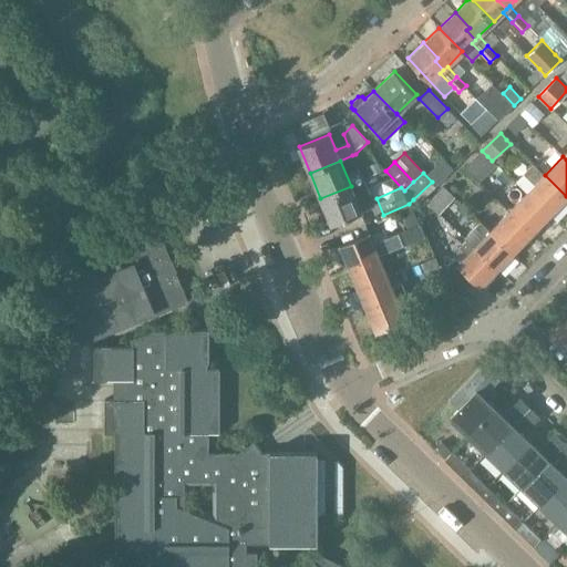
[(566,196),(545,175),(526,194),(549,215),(566,196)]
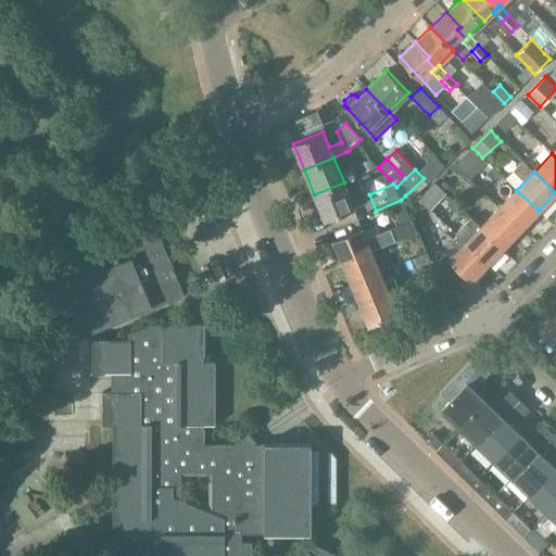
[(344,182),(314,194),(325,220),(355,207),(344,182)]
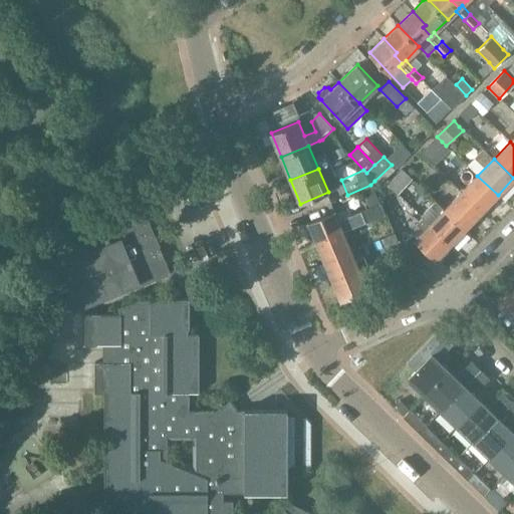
[(477,176),(461,193),(481,212),(498,195),(477,176)]
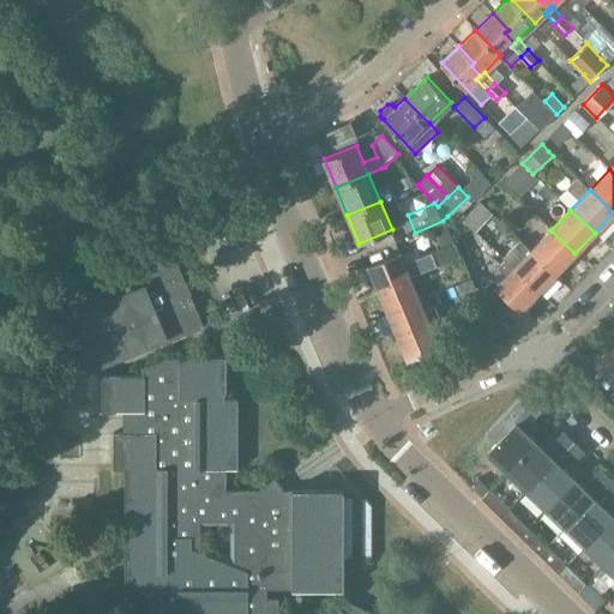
[(551,230),(531,251),(555,274),(575,253),(551,230)]
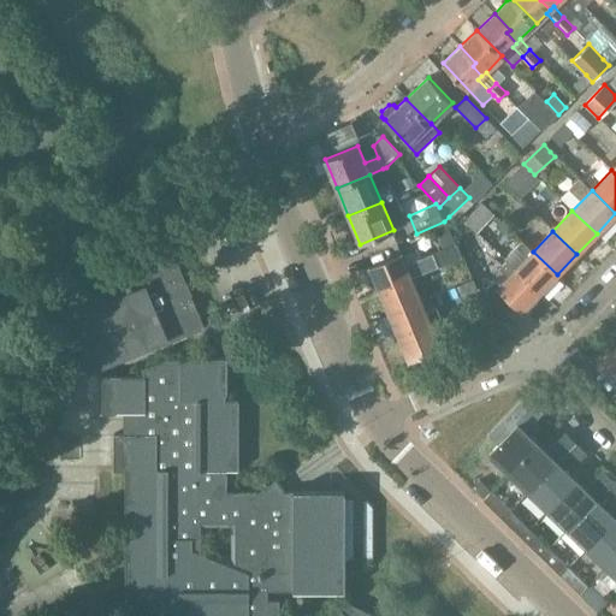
[(81,289),(88,308),(49,324),(64,360),(72,380),(169,341),(169,343),(205,327),(182,273),(172,250),(81,289)]
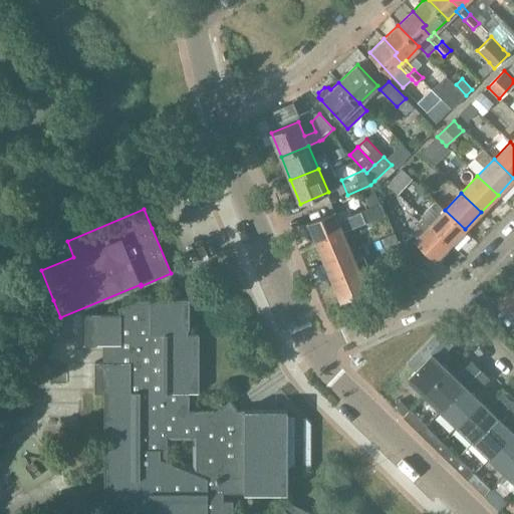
[(445,210),(431,224),(451,244),(465,229),(445,210)]
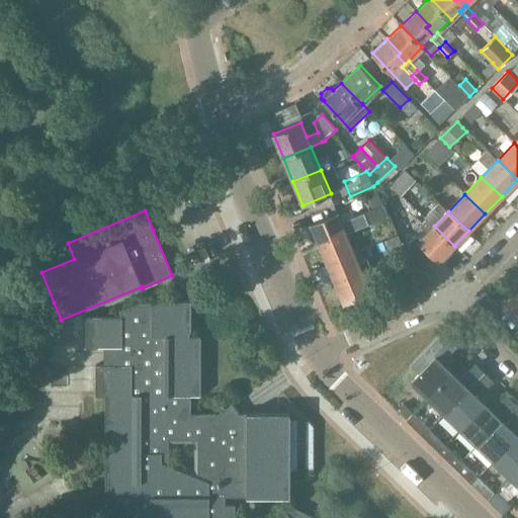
[(311,239),(314,240),(317,239),(320,245),(346,234),(338,214),(312,225),(312,227),(309,228),(308,231),(311,239)]
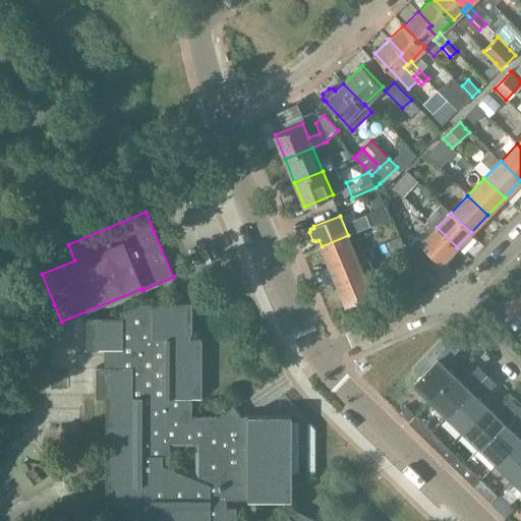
[(457,247),(437,227),(422,242),(417,237),(410,244),(422,272),(437,257),(442,263),(457,247)]
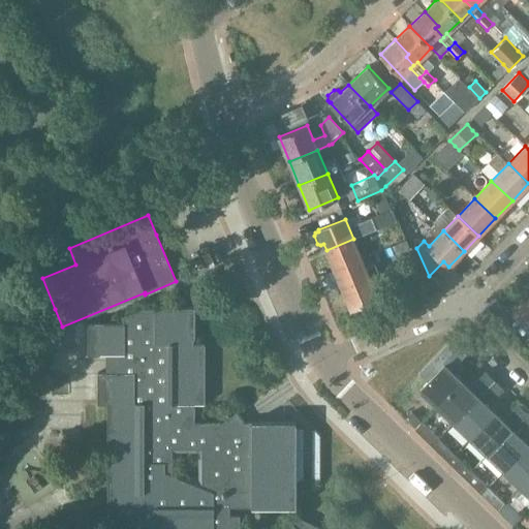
[(362,258),(353,239),(327,250),(335,269),(362,258)]
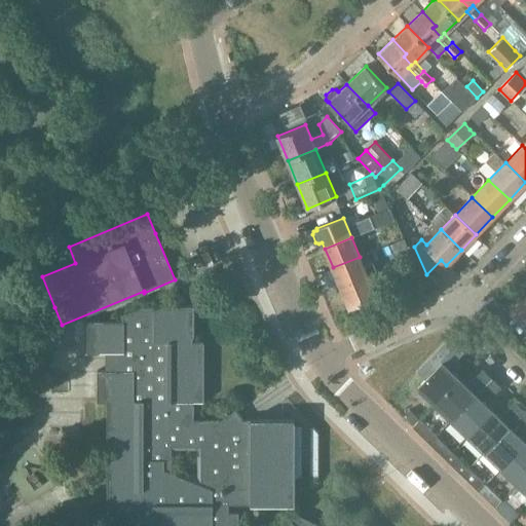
[(368,275),(360,257),(333,267),(341,287),(368,275)]
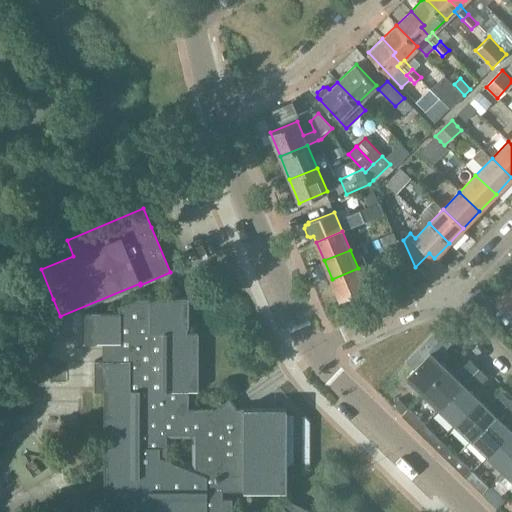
[(366,288),(358,268),(332,279),(340,298),(366,288)]
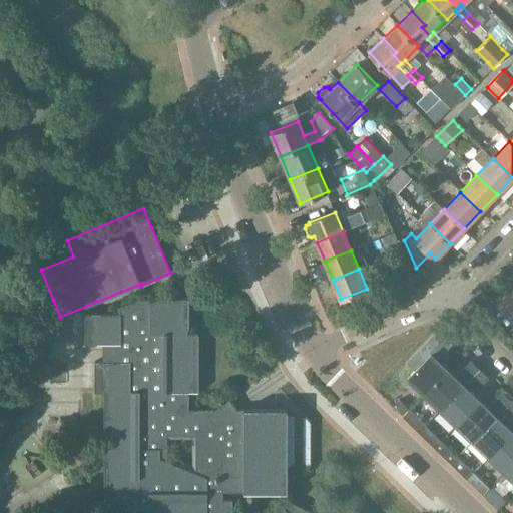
[(512,288),(499,303),(512,316),(512,288)]
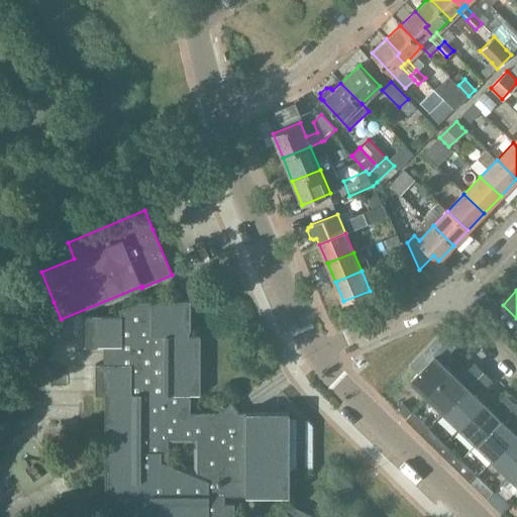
[(191,413),(191,397),(201,396),(200,335),(191,335),(190,301),(140,301),(119,309),(119,317),(86,317),(86,347),(105,347),(105,366),(96,366),(96,397),(105,397),(105,512),(123,512),(122,516),(312,516),(289,506),(275,516),(234,516),(234,504),(225,504),(224,497),(289,497),(289,413),(238,413),(231,403),(217,413),(191,413)]
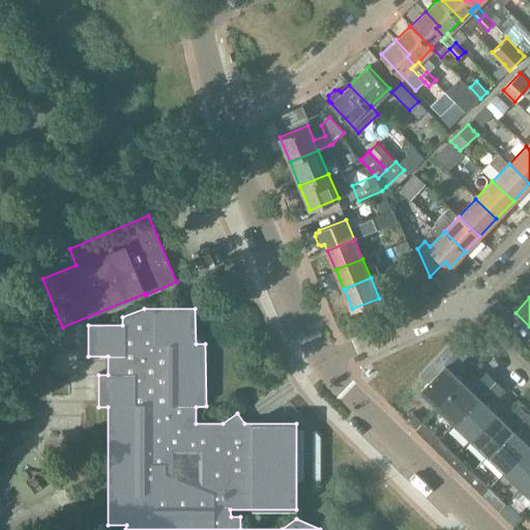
[(421,390),(438,407),(463,382),(455,375),(459,371),(454,367),(467,354),(452,340),(419,374),(429,382),(421,390)]
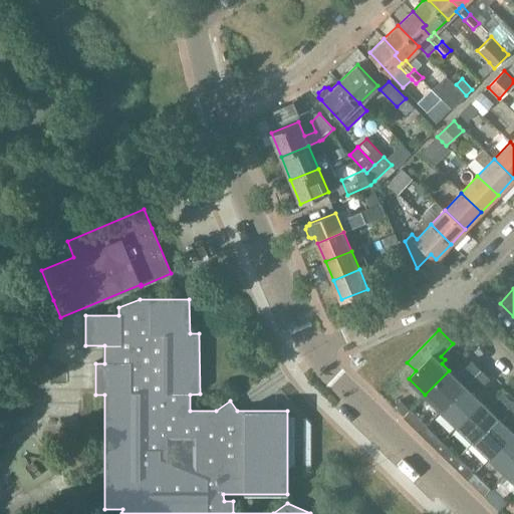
[(425,395),(442,410),(480,369),(472,361),(456,377),(449,370),(425,395)]
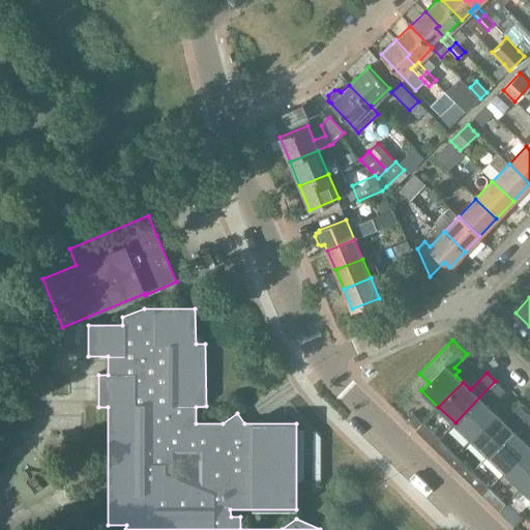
[(455,422),(472,439),(496,414),(484,403),(501,387),(495,381),(455,422)]
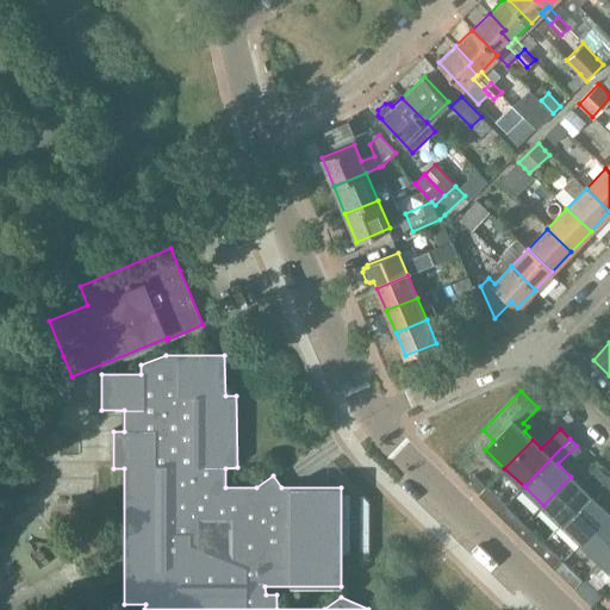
[(543,505),(562,524),(609,477),(598,466),(579,485),(571,477),(543,505)]
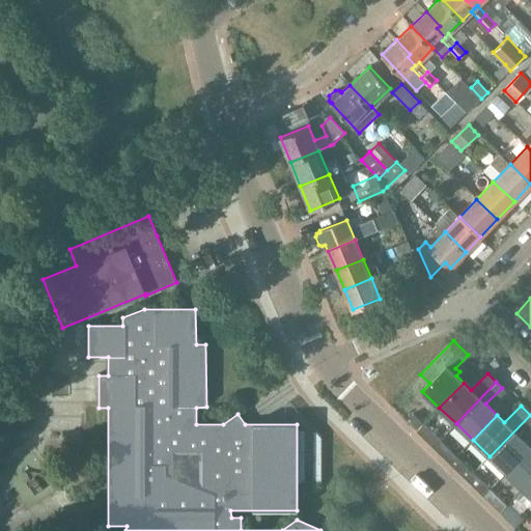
[(490,456),(506,472),(530,447),(523,440),(530,430),(530,416),(530,415),(490,456)]
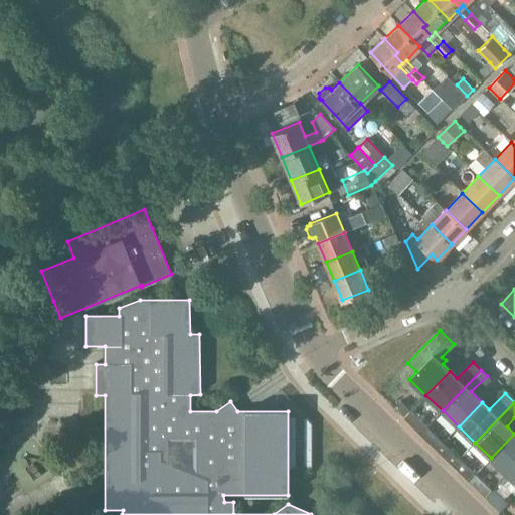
[(427,426),(411,410),(404,418),(420,434),(426,426),(427,426)]
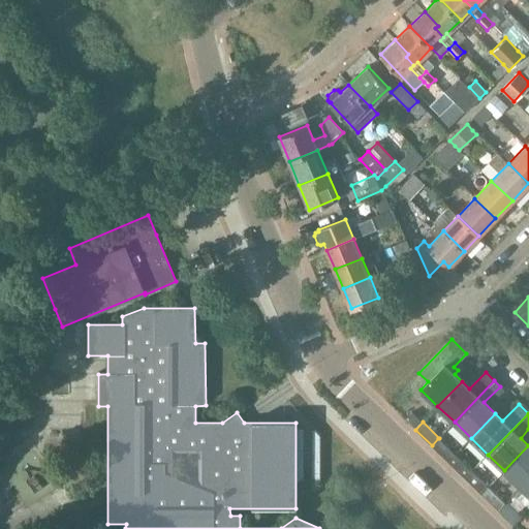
[(432,445),(448,462),(456,455),(438,438),(432,445)]
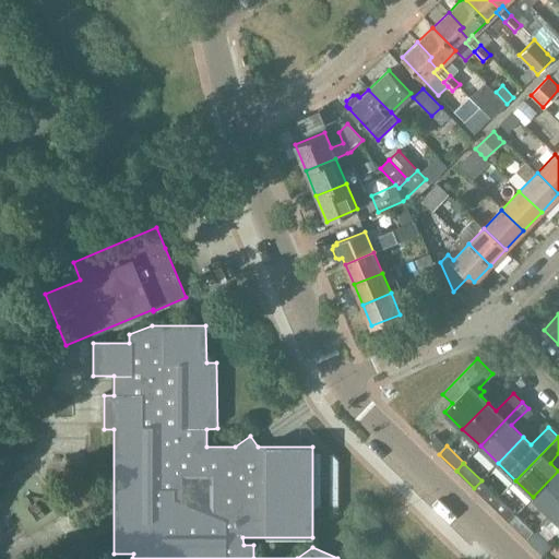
[(533,497),(550,514),(558,506),(558,471),(533,497)]
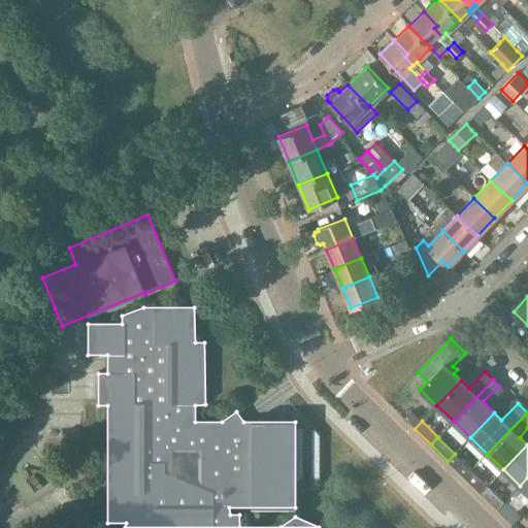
[(464,476),(471,470),(455,454),(448,461),(464,476)]
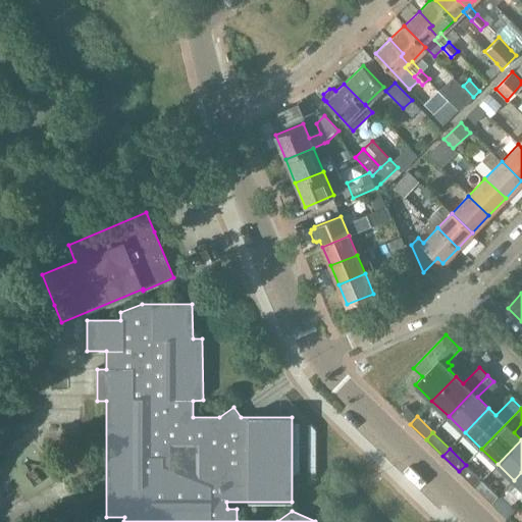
[(466,465),(459,471),(475,487),(482,480),(466,465)]
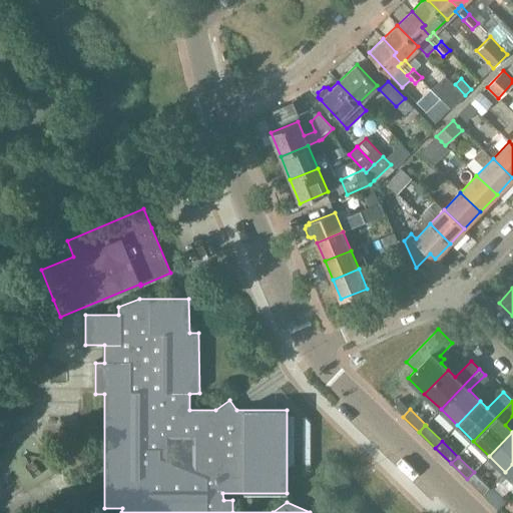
[(483,495),(486,492),(490,488),(474,472),(467,479),(467,480),(483,495)]
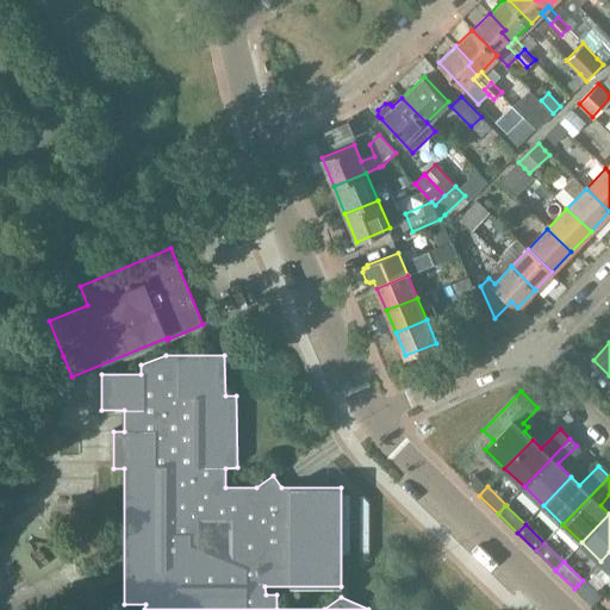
[(576,591),(589,603),(592,599),(597,595),(584,583),(579,587),(576,591)]
